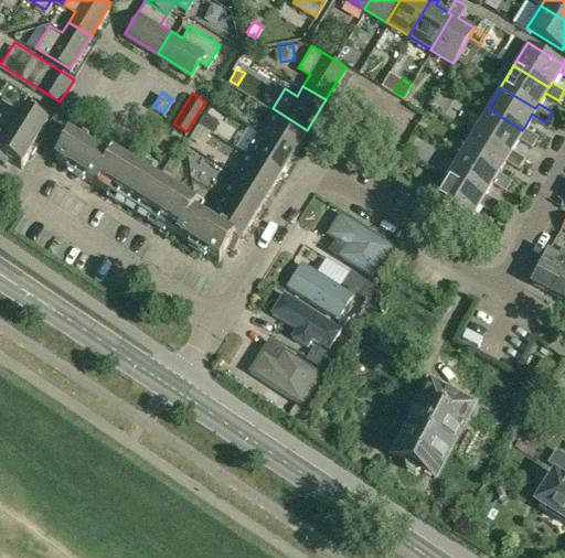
[(24,107),(14,122),(39,137),(48,122),(24,107)]
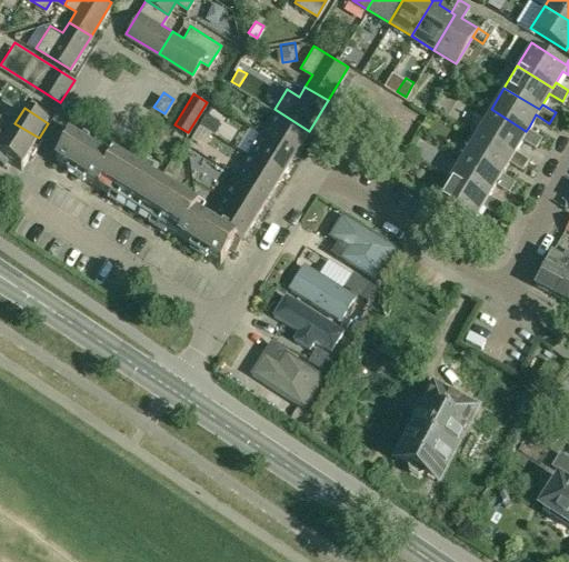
[(275,109),(261,130),(296,151),(309,131),(275,109)]
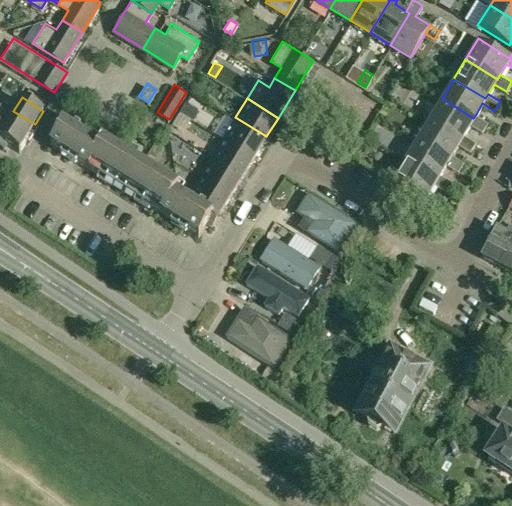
[(464,134),(470,123),(482,130),(487,120),(476,114),(473,118),(442,98),(429,119),(461,138),(464,134)]
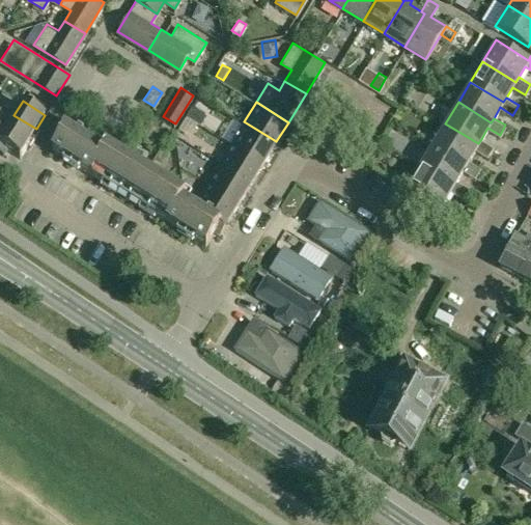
[(192,104),(187,113),(200,121),(206,112),(192,104)]
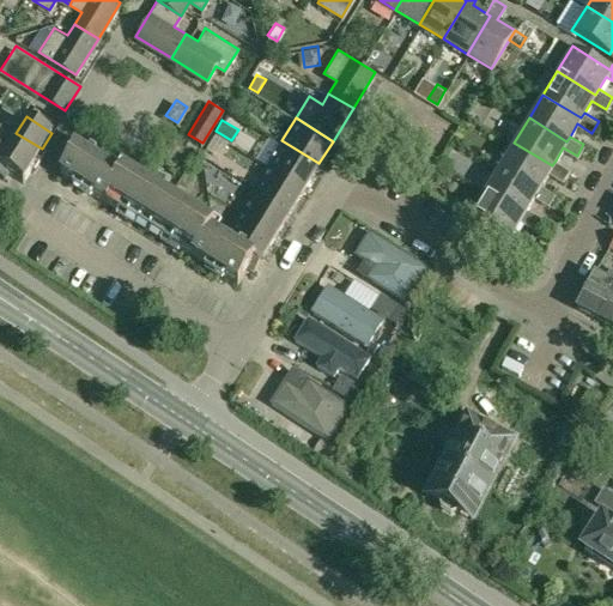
[(0,146),(11,129),(0,122),(0,146)]
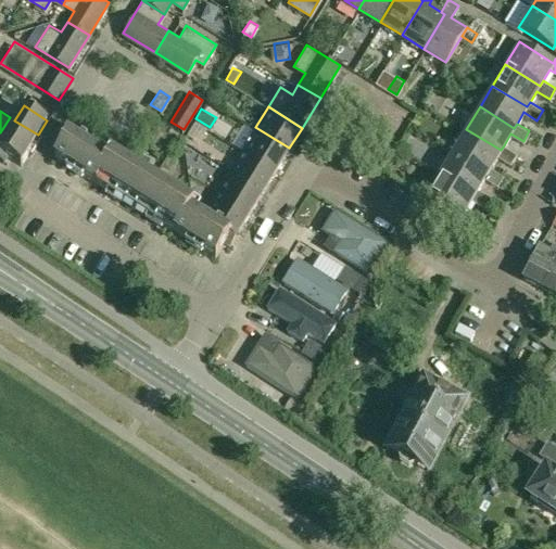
[(14,120),(7,133),(29,148),(38,135),(14,120)]
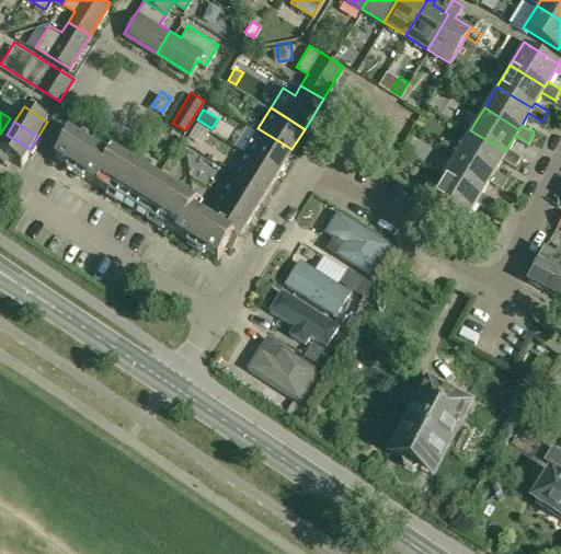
[(60,146),(54,156),(218,256),(226,243),(232,246),(238,237),(192,207),(194,203),(181,195),(185,189),(168,179),(164,184),(153,177),(142,171),(146,165),(128,154),(125,160),(112,152),(110,158),(81,139),(84,134),(67,123),(55,142),(60,146)]
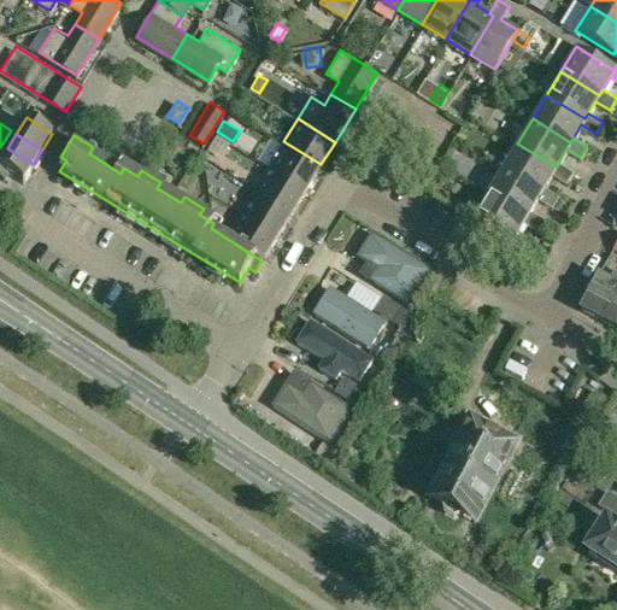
[(306,187),(321,164),(283,141),(269,164),(306,187)]
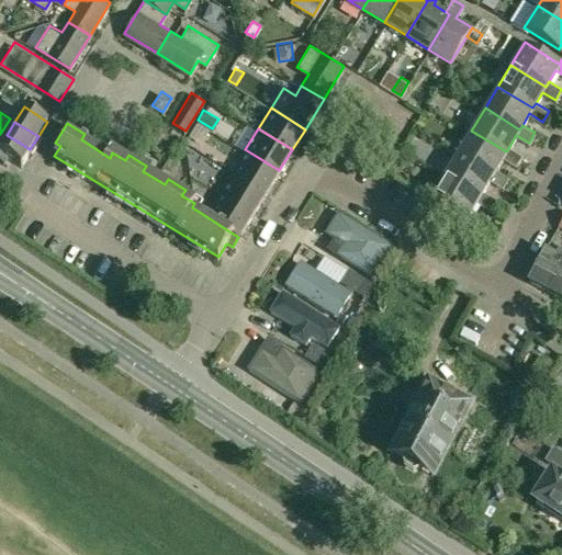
[(523,155),(509,147),(506,151),(471,131),(458,153),(493,173),(496,168),(503,157),(516,165),(523,155)]
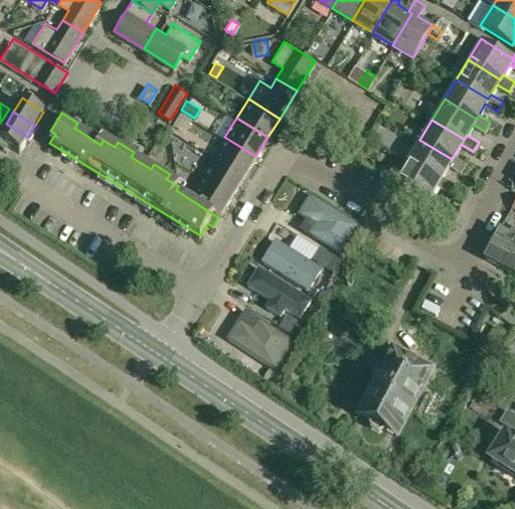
[(6,124),(0,132),(0,145),(4,148),(7,143),(19,150),(27,137),(6,124)]
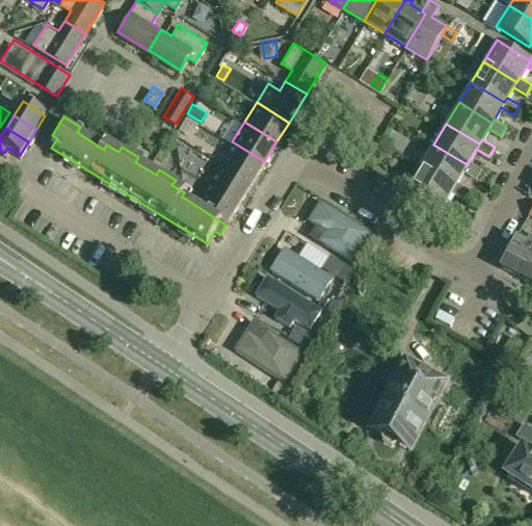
[(232,141),(220,161),(253,181),(264,161),(232,141)]
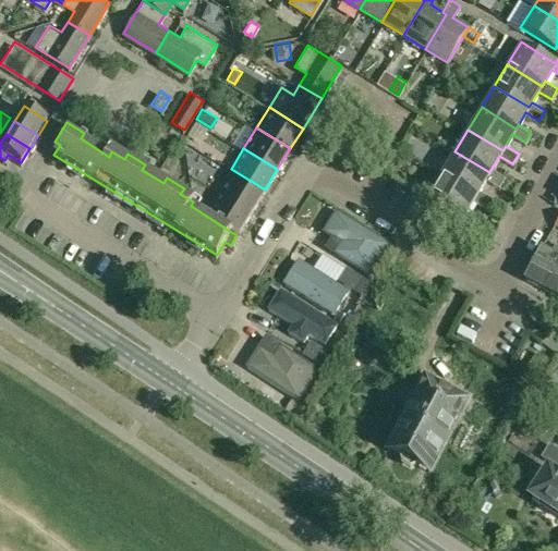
[(150,156),(143,151),(137,159),(146,164),(150,156)]
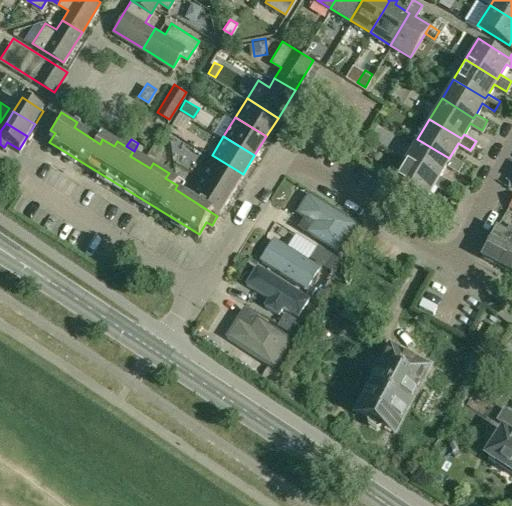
[(437,178),(440,173),(446,163),(458,170),(464,161),(452,153),(449,158),(417,139),(405,159),(437,178)]
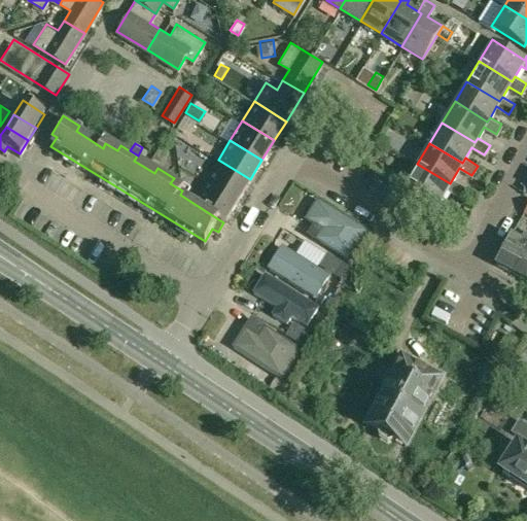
[(238,199),(250,179),(218,160),(206,179),(238,199)]
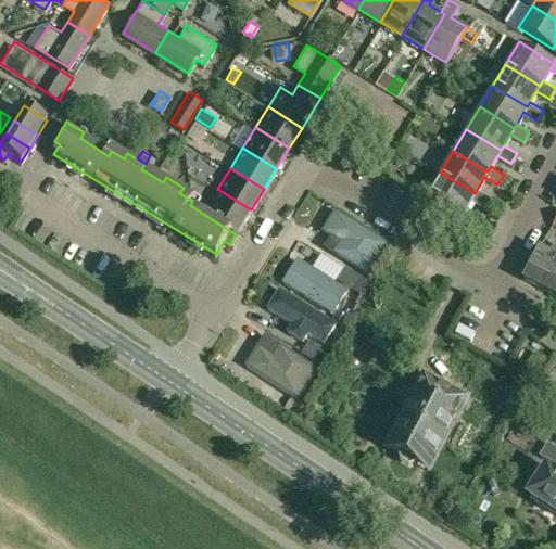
[(427,193),(462,215),(471,199),(484,206),(491,196),(478,188),(475,193),(440,173),(427,193)]
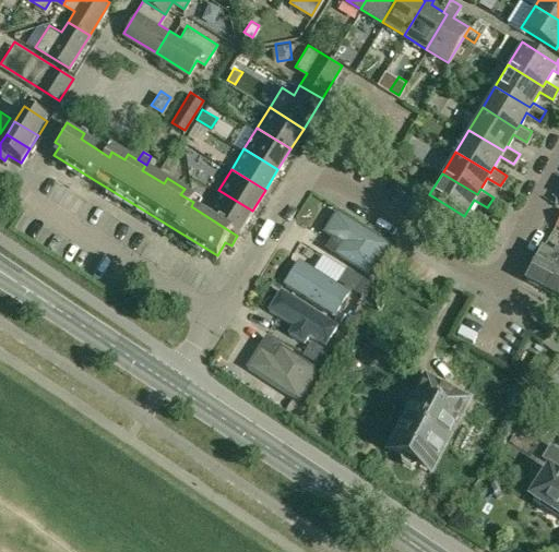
[(239,231),(252,211),(218,190),(205,210),(239,231)]
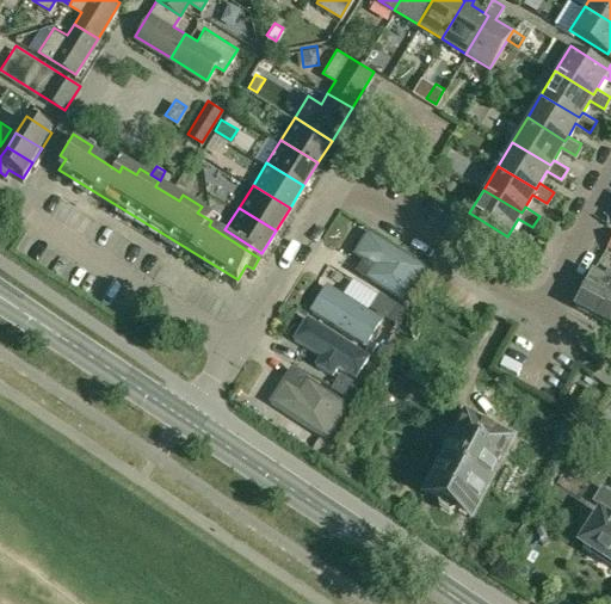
[(366,228),(351,252),(366,262),(360,271),(383,285),(388,278),(408,290),(424,265),(366,228)]
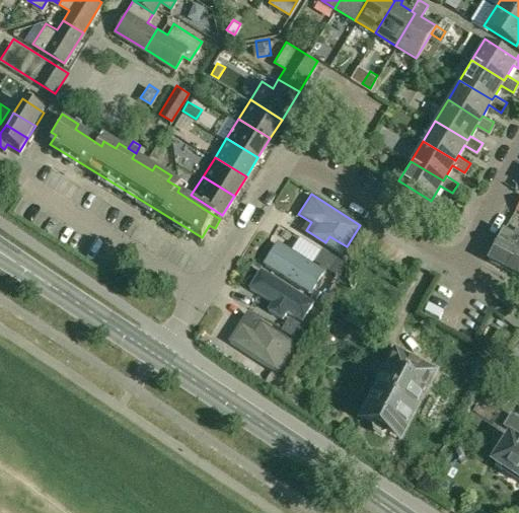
[(512,232),(503,227),(488,257),(505,266),(518,238),(518,223),(517,223),(512,232)]
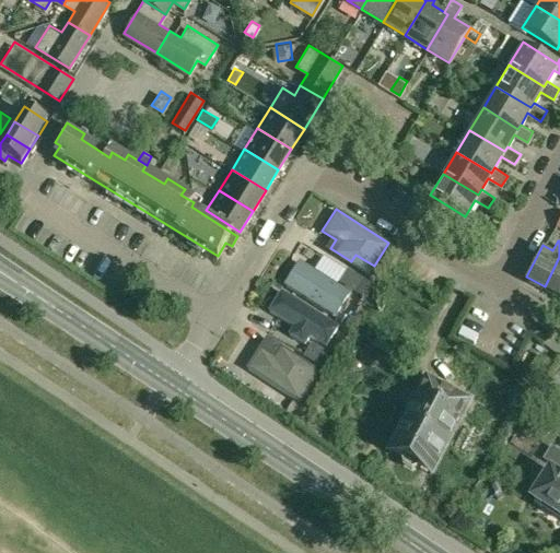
[(559,257),(545,286),(559,294),(559,257)]
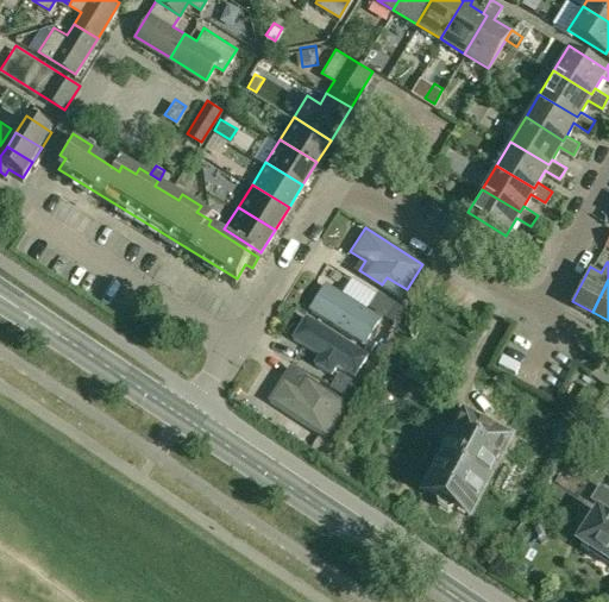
[(324,281),(308,307),(362,339),(377,314),(324,281)]
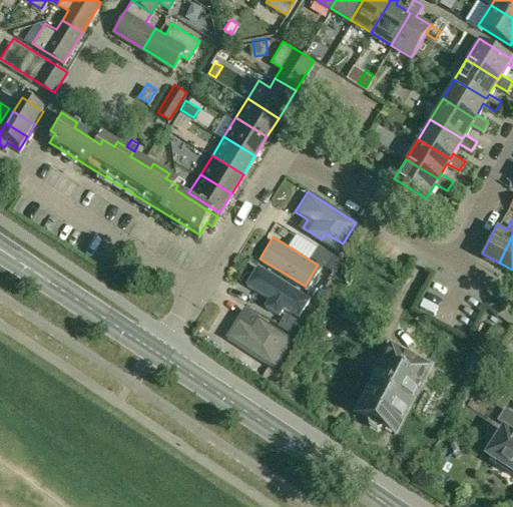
[(311,256),(326,265),(334,254),(318,243),(311,256)]
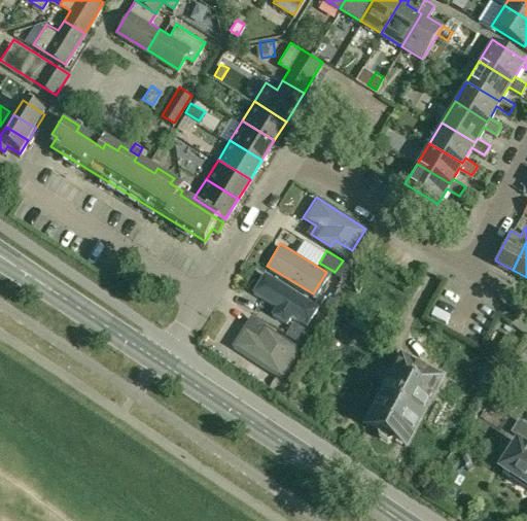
[(264,273),(251,291),(277,308),(273,314),(285,322),(290,315),(307,325),(318,307),(264,273)]
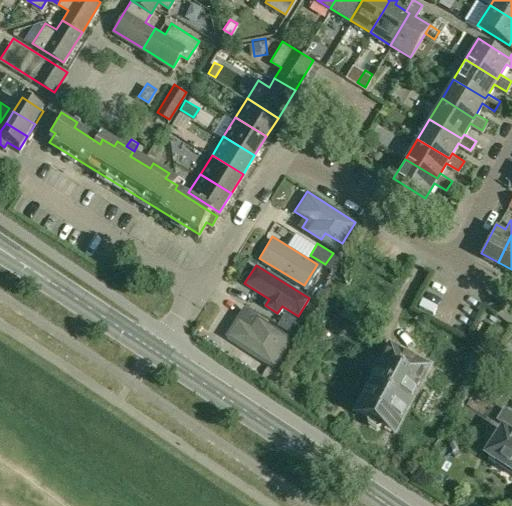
[(293,331),(300,319),(285,310),(281,315),(277,322),(293,332),(293,331)]
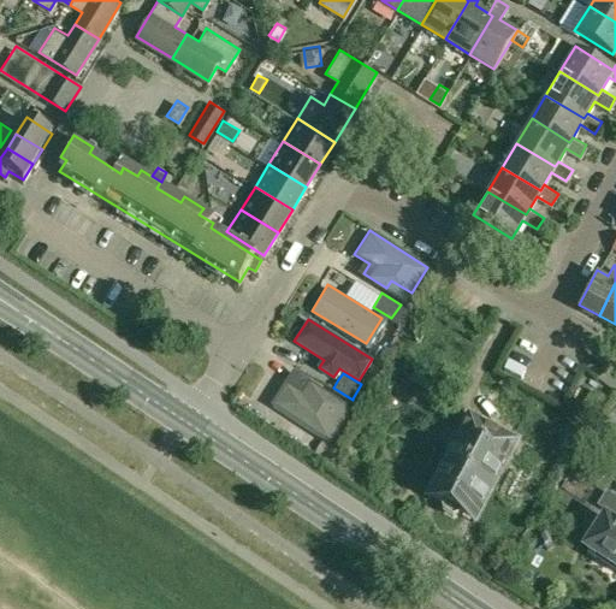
[(298,390),(283,380),(268,402),(326,438),(347,406),(306,379),(298,390)]
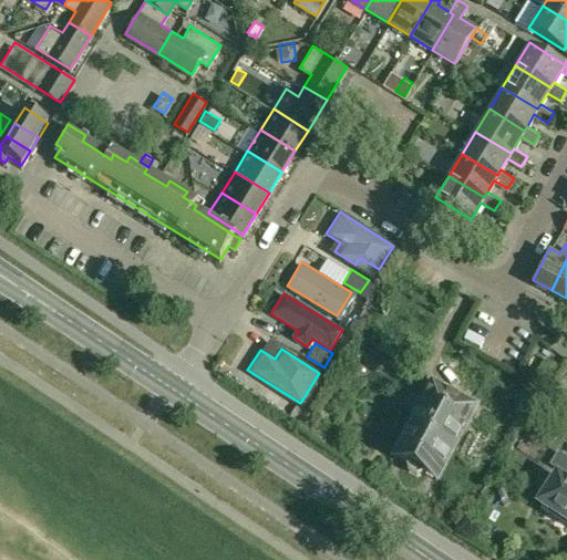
[(566,373),(557,385),(566,394),(566,373)]
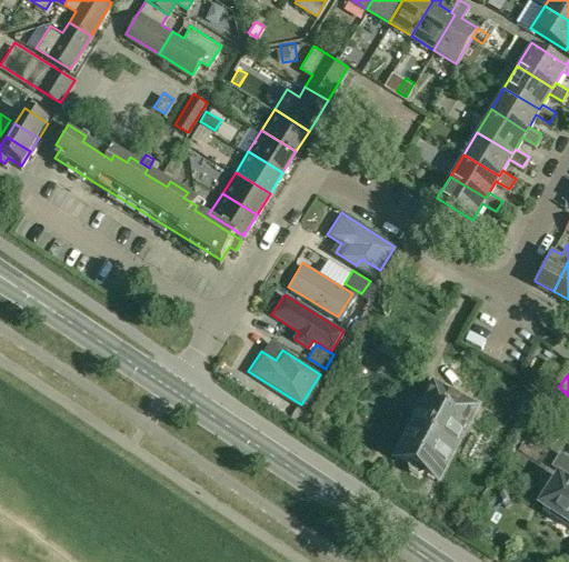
[(478,403),(436,382),(395,457),(409,462),(410,469),(418,473),(426,471),(438,479),(478,403)]
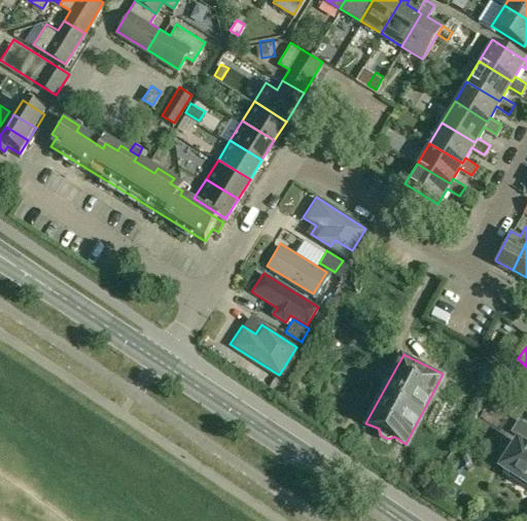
[(526,484),(526,446),(517,440),(499,466),(526,484)]
